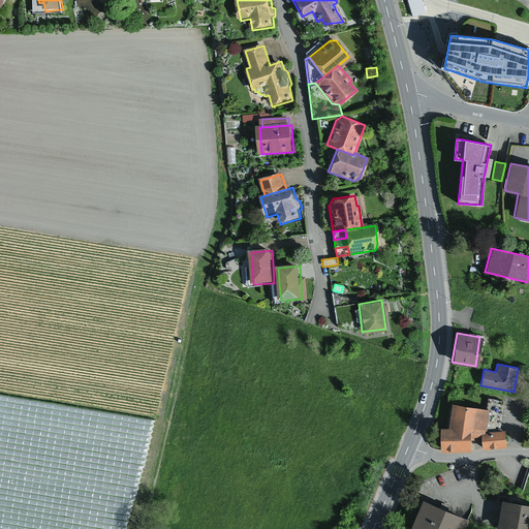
[(487,409),(449,402),(446,427),(437,426),(439,450),(469,449),(468,436),(479,435),(481,448),(505,446),(504,430),(500,429),(504,400),(488,397),(487,409)]
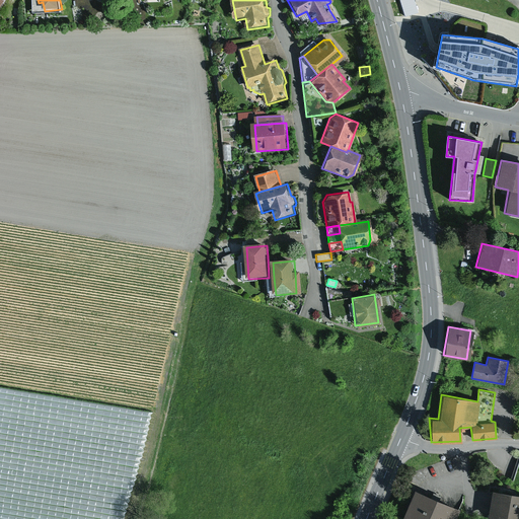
[(401,477),(398,485),(404,488),(408,480),(401,477)]
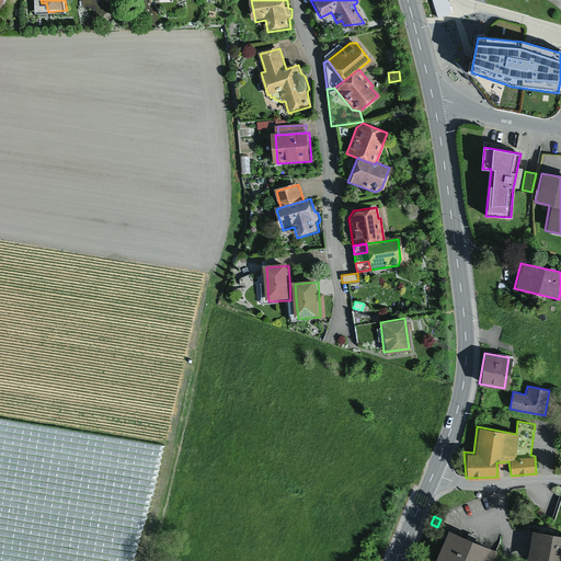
[(444,529),(431,560),(488,560),(493,549),(473,541),(476,537),(467,533),(465,537),(444,529)]
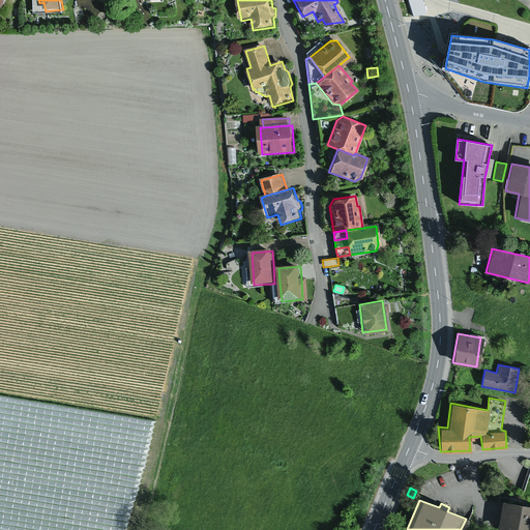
[(522,504),(500,501),(495,529),(529,529),(529,505),(528,506),(522,504)]
